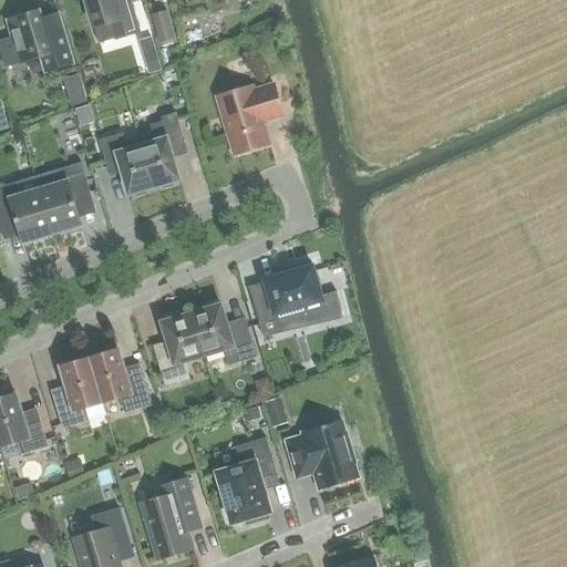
[(115,7),(113,0),(84,0),(99,44),(137,32),(129,2),(115,7)]
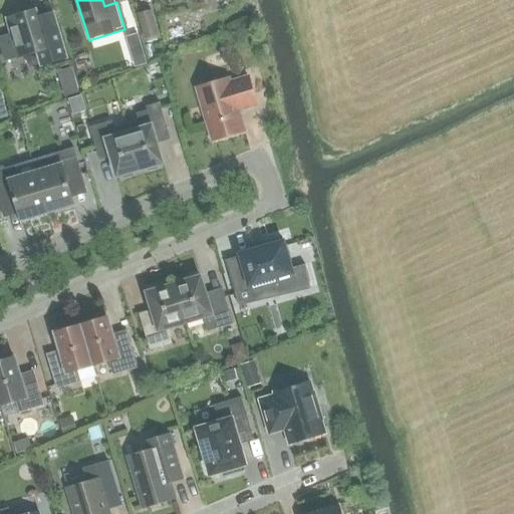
[(17,16),(6,19),(11,34),(0,37),(0,47),(4,61),(36,52),(40,65),(66,58),(52,14),(37,18),(34,6),(16,12),(17,16)]
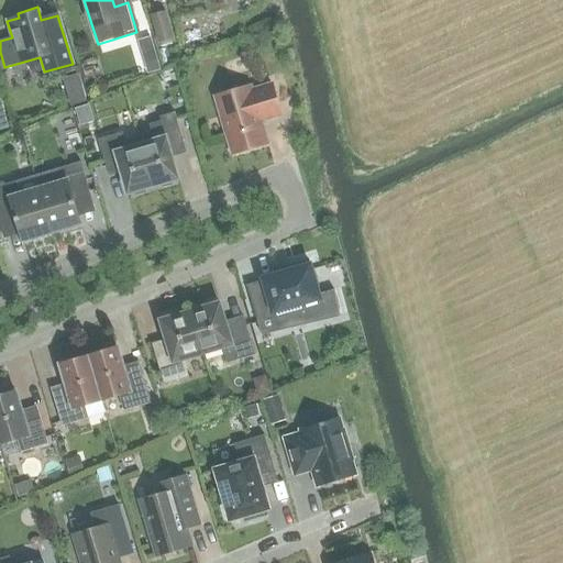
[(165,10),(148,15),(157,43),(174,37),(165,10)]
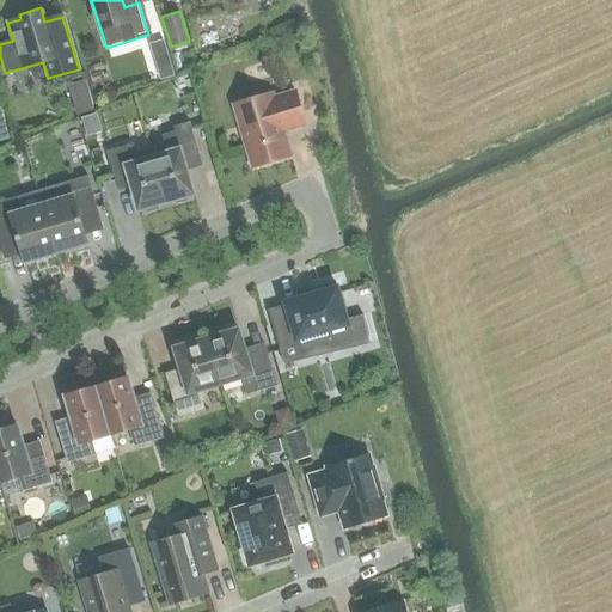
[(273,98),(271,95),(233,105),(252,167),(289,157),(282,132),(300,126),(291,93),(273,98)]
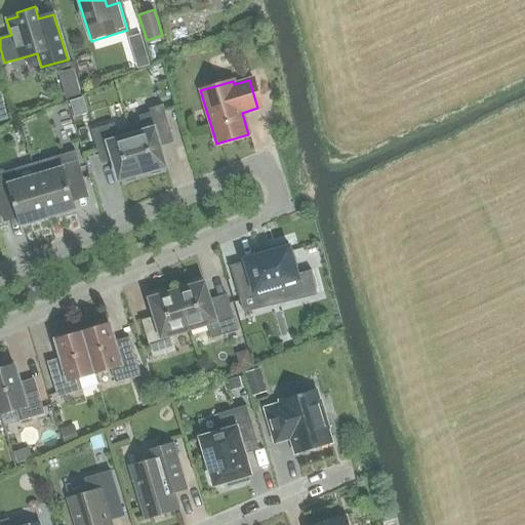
[(78,87),(65,91),(67,98),(81,95),(78,87)]
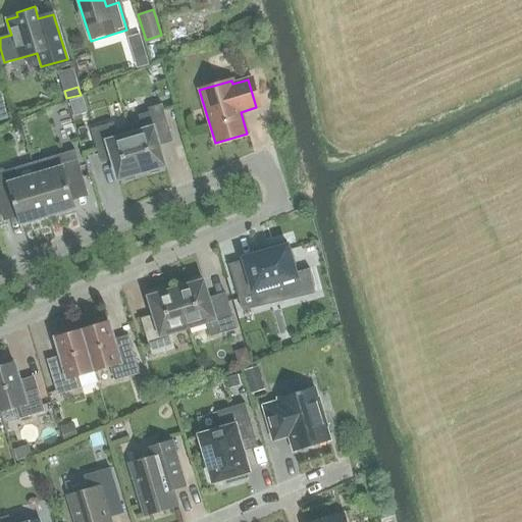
[(142,131),(129,135),(141,173),(146,172),(150,174),(158,171),(160,167),(165,166),(156,136),(169,132),(161,104),(147,109),(148,112),(138,115),(142,131)]
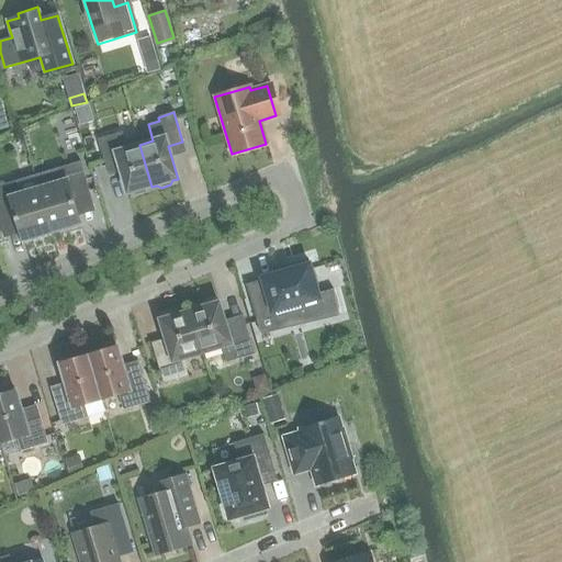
[(124,141),(122,133),(97,139),(104,165),(117,161),(127,194),(131,193),(135,195),(145,192),(147,188),(152,187),(139,145),(137,136),(124,141)]
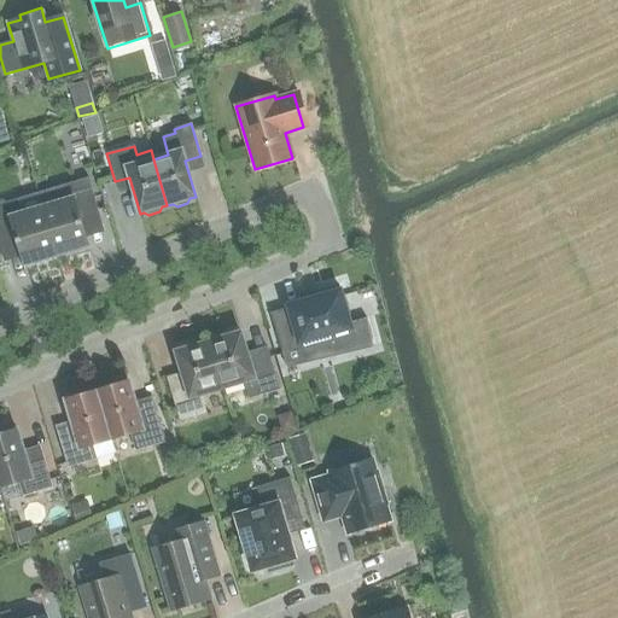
[(88,179),(38,193),(57,256),(88,246),(80,219),(98,214),(88,179)]
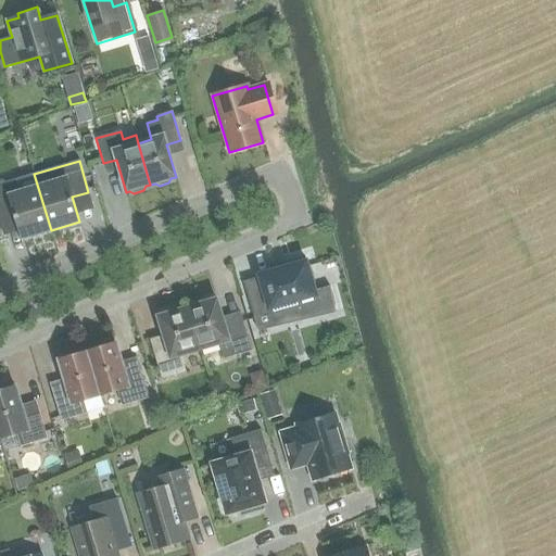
[(34,174),(0,184),(0,217),(15,214),(22,238),(51,230),(34,174)]
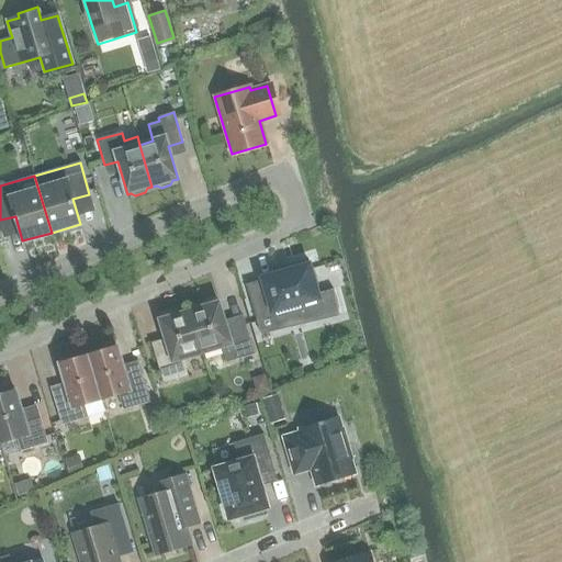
[(263,287),(247,291),(260,335),(278,329),(274,317),(273,312),(299,304),(304,322),(337,312),(333,289),(317,293),(315,287),(317,287),(314,273),(312,274),(307,259),(287,266),(288,270),(261,278),(263,287)]
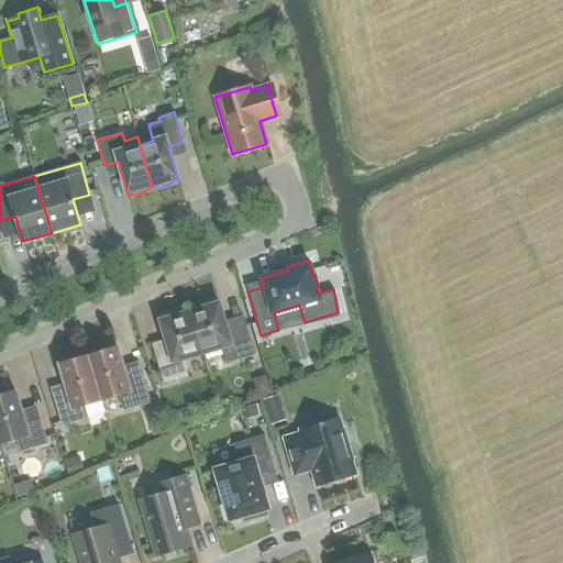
[(214,299),(199,305),(201,308),(189,312),(202,354),(221,349),(225,364),(254,355),(243,316),(242,317),(244,324),(227,330),(219,302),(217,304),(214,299)]
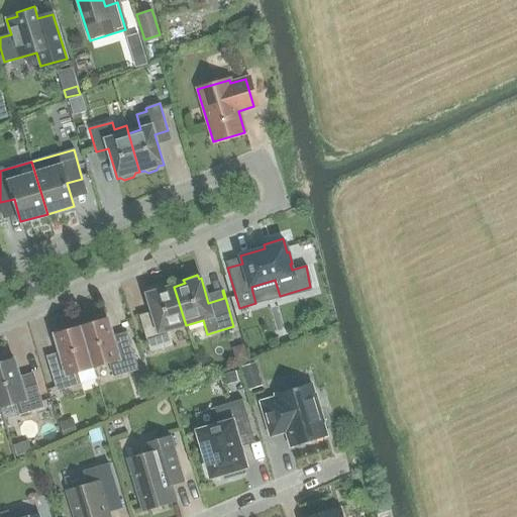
[(168,330),(186,325),(174,287),(164,290),(162,286),(147,290),(149,294),(146,295),(154,319),(140,323),(149,353),(173,346),(168,330)]
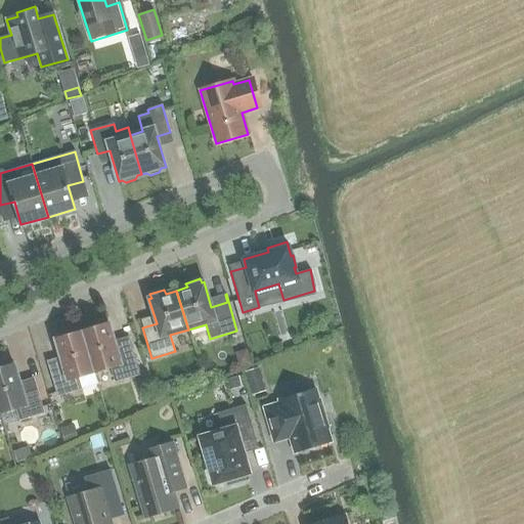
[(82,332),(94,373),(111,367),(115,382),(138,375),(128,338),(114,342),(108,323),(82,332)]
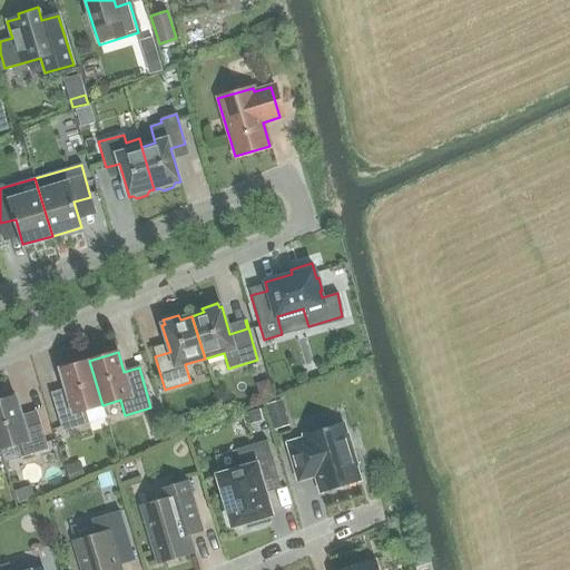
[(102,405),(89,361),(60,370),(68,395),(52,400),(62,431),(88,423),(85,411),(102,405)]
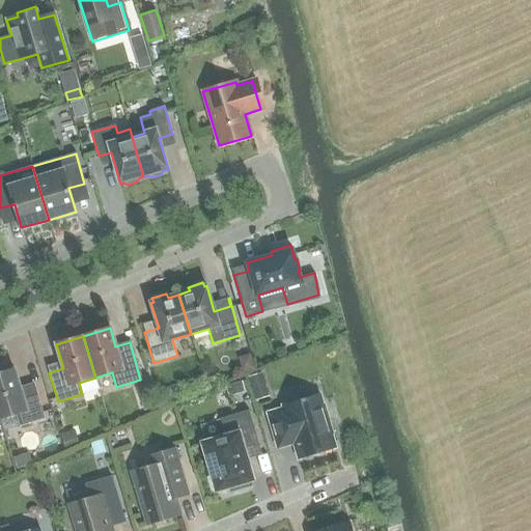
[(15,369),(0,373),(0,418),(17,414),(20,426),(44,419),(35,389),(21,393),(15,369)]
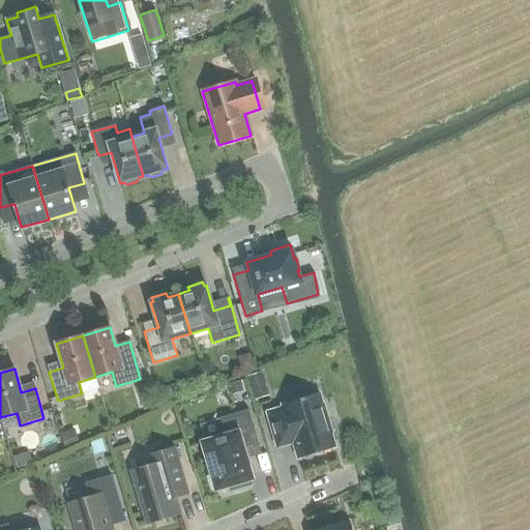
[(248,378),(256,401),(267,396),(260,374),(248,378)]
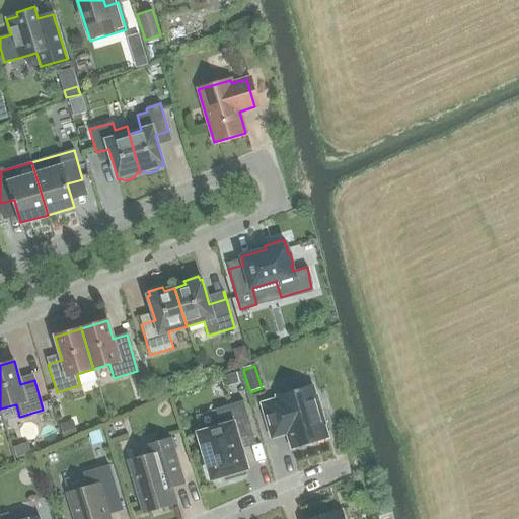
[(239,385),(236,373),(225,376),(228,388),(239,385)]
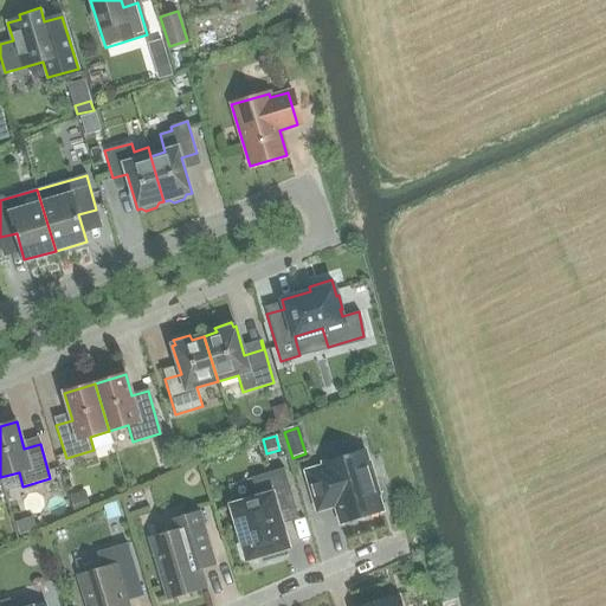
[(169,439),(155,443),(160,456),(174,451),(169,439)]
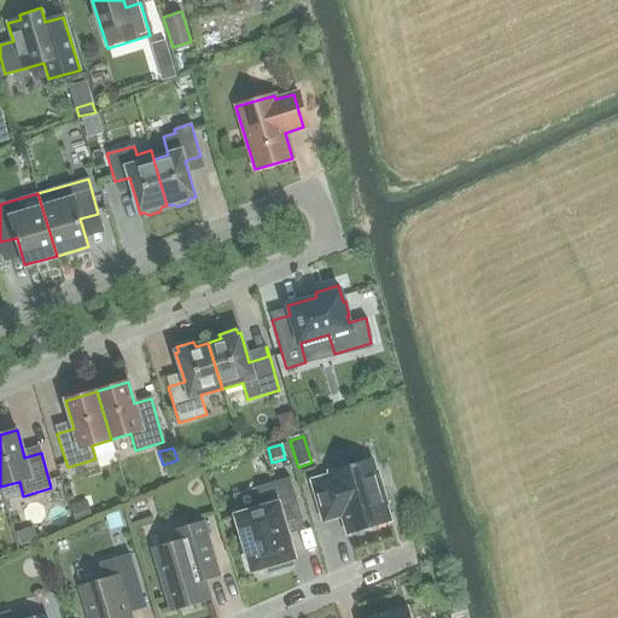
[(198,452),(184,456),(187,467),(202,464),(198,452)]
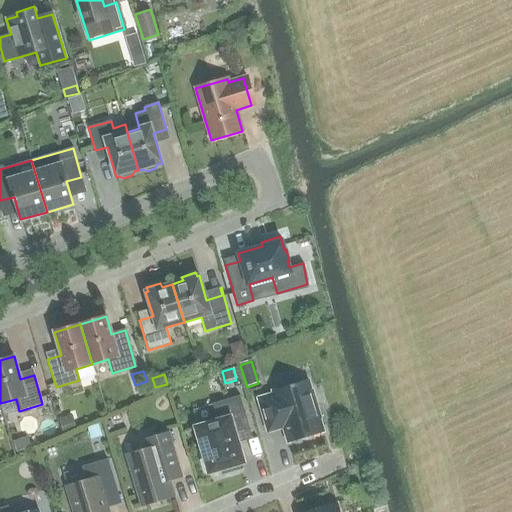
[(274,395),(259,399),(267,426),(278,423),(283,426),(288,442),(322,432),(318,419),(319,417),(312,393),(310,391),(307,381),(273,391),(274,395)]
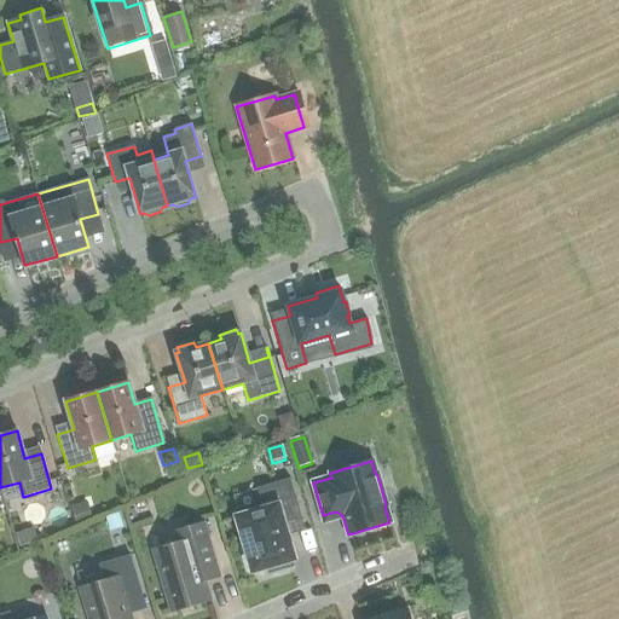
[(268,566),(270,571),(289,565),(288,560),(293,559),(284,526),(302,521),(289,479),(258,489),(264,510),(237,518),(253,571),(268,566)]
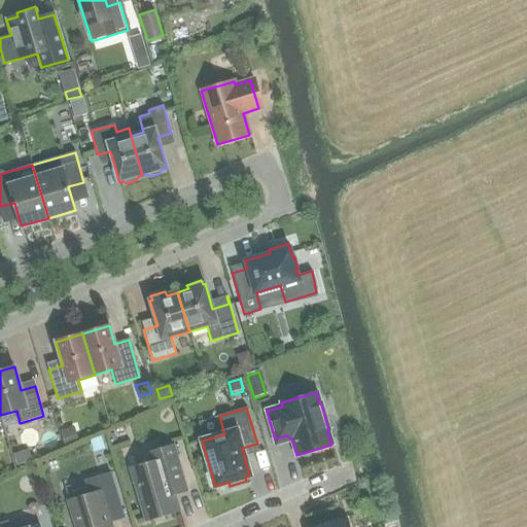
[(71,428),(61,431),(64,444),(74,441),(71,428)]
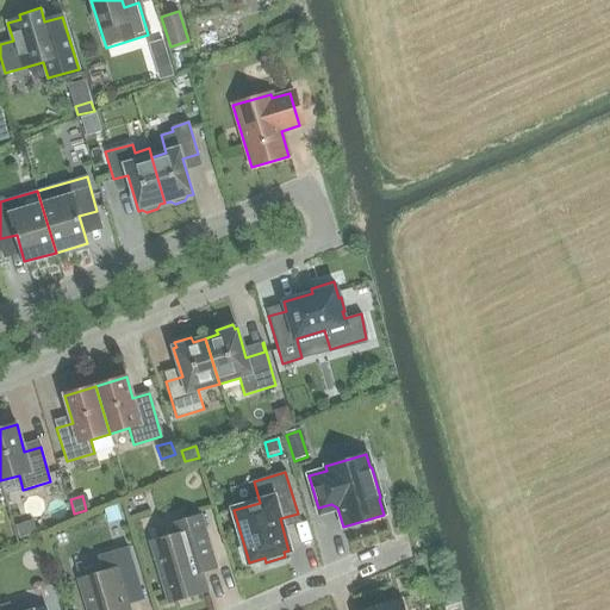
[(107,526),(122,522),(117,509),(104,512),(107,526)]
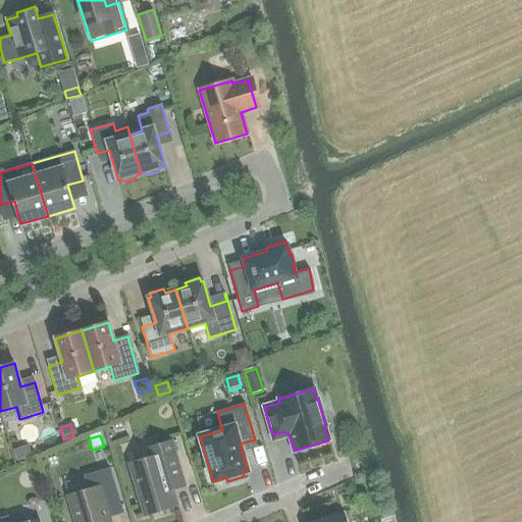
[(150,459),(129,465),(144,516),(176,506),(172,489),(186,485),(172,441),(147,449),(150,459)]
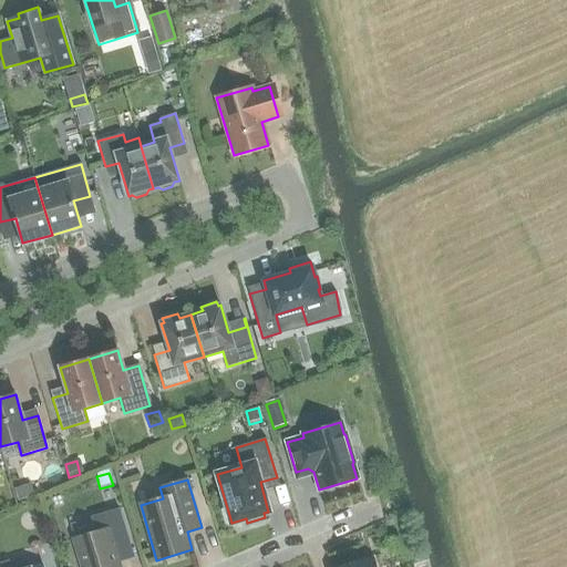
[(28,490),(14,494),(18,503),(30,500),(28,490)]
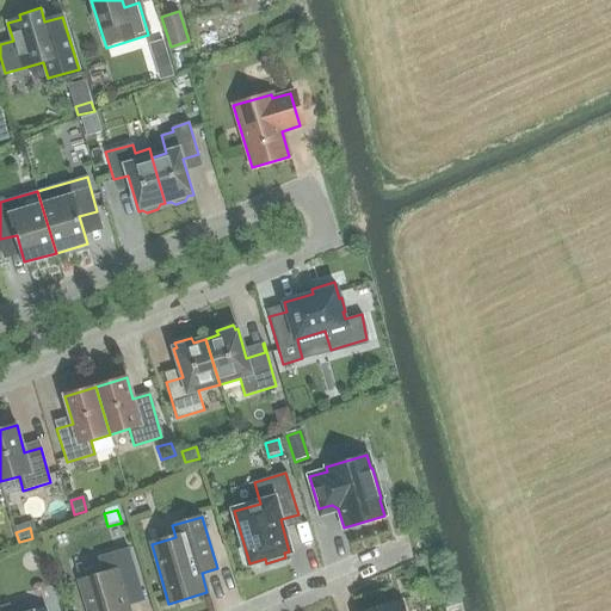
[(103,574),(79,581),(87,610),(129,610),(128,604),(129,600),(129,598),(140,594),(142,602),(143,600),(128,549),(98,557),(103,574)]
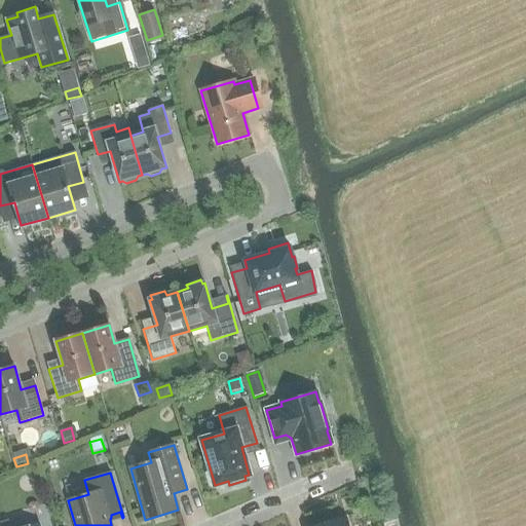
[(337,519),(337,517),(325,520),(325,523),(313,525),(346,525),(344,517),(337,519)]
